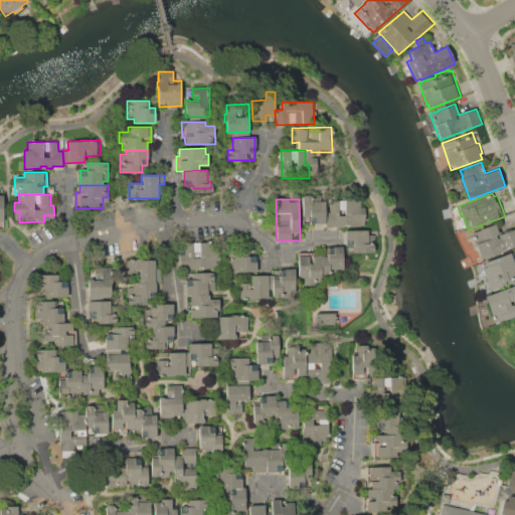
[(325,212),(330,211),(330,200),(361,200),(361,206),(366,206),(367,226),(326,227),(326,223),(325,212)]
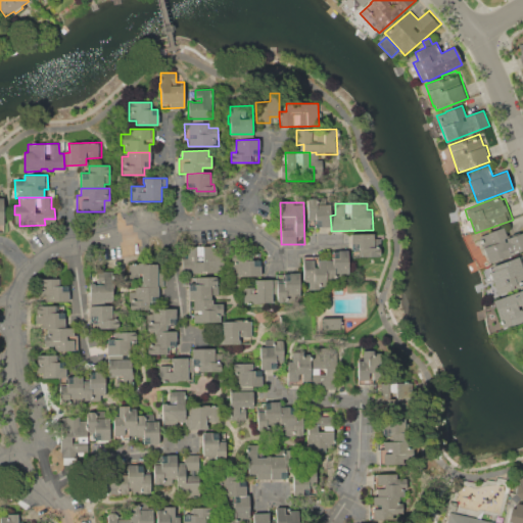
[(307,204),(330,204),(330,216),(331,227),(315,227),(315,220),(307,220),(307,204)]
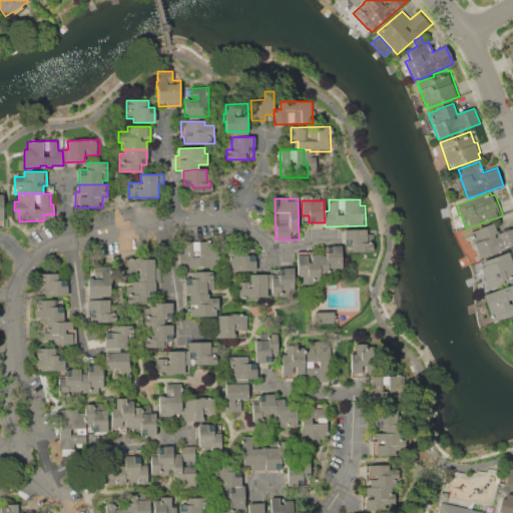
[(512,244),(479,258),(469,232),(479,228),(478,227),(493,222),(498,233),(512,227),(512,244)]
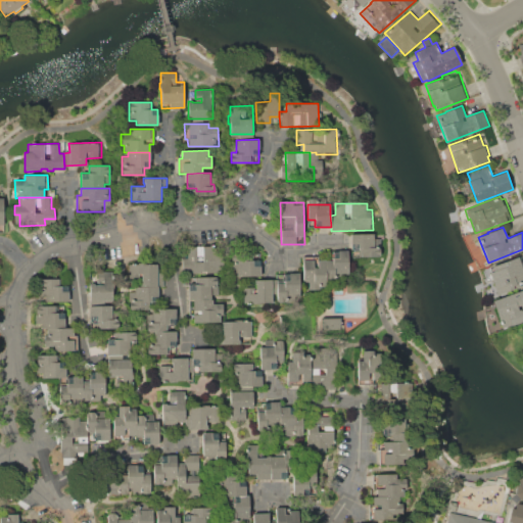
[(350,234),(375,234),(375,238),(380,238),(381,255),(351,256),(350,234)]
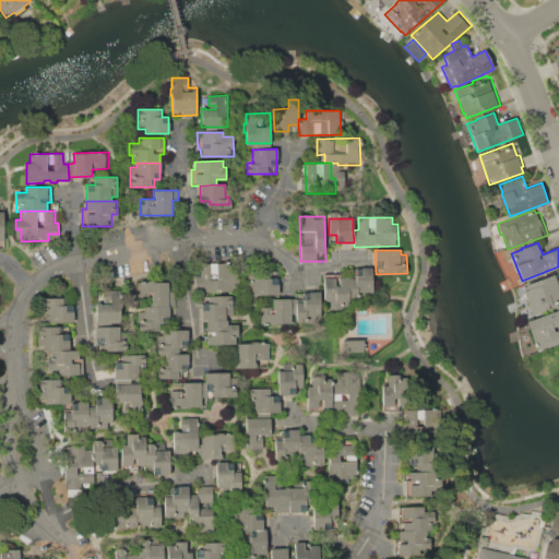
[(195,292),(195,276),(200,276),(200,263),(238,263),(238,292),(195,292)]
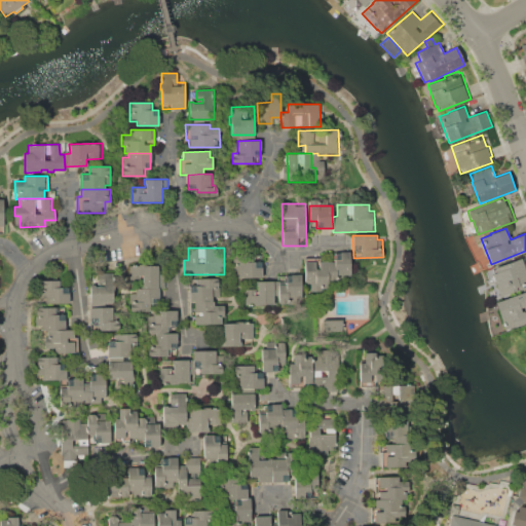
[(349,252),(350,275),(338,276),(338,279),(328,279),(328,262),(334,261),(334,253),(349,252)]
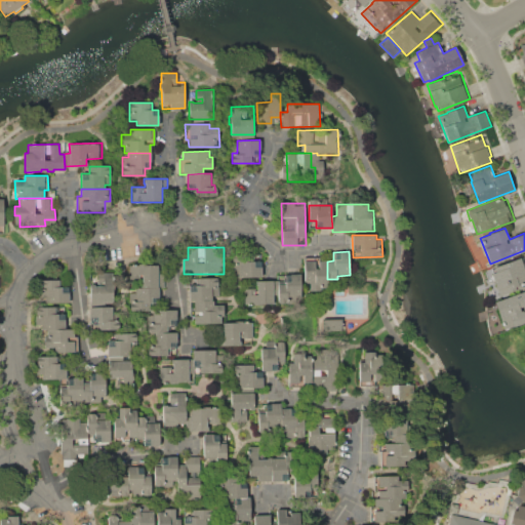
[(259,253),(260,277),(239,277),(239,273),(232,273),(232,257),(239,257),(239,254),(259,253)]
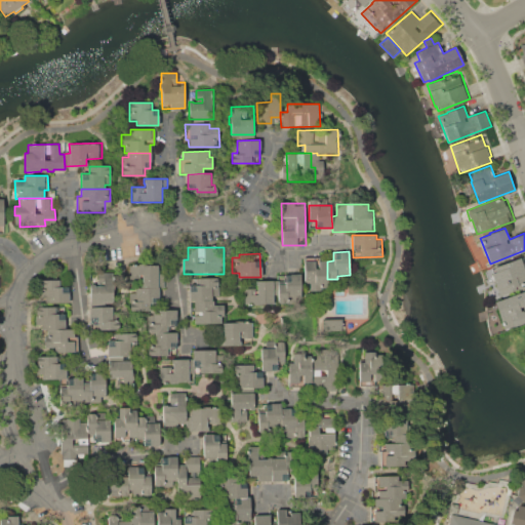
[(491,268),(524,255),(524,257),(524,286),(499,296),(491,274),(493,273),(491,268)]
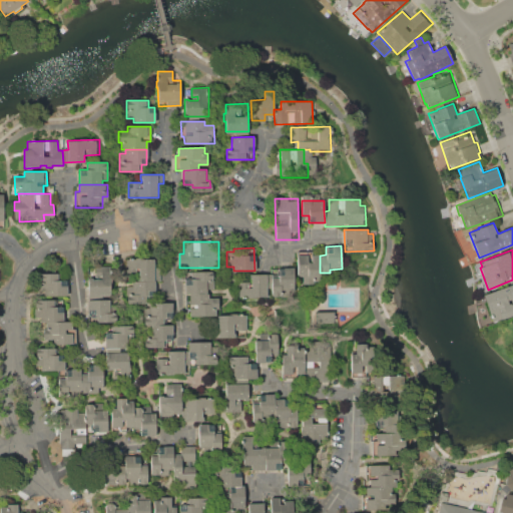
[(320,273),(321,284),(303,285),(303,274),(298,275),(298,251),(314,251),(314,255),(320,255),(320,273)]
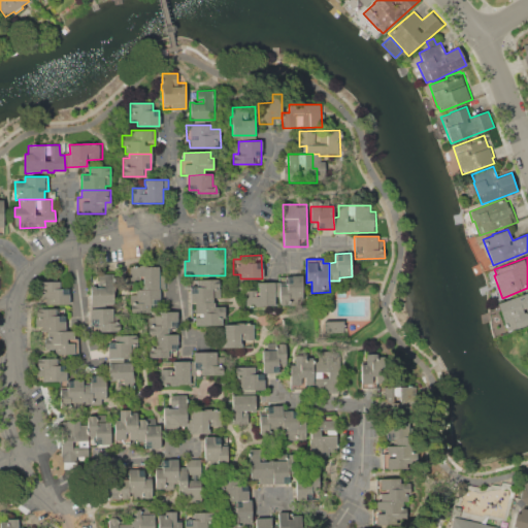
[(129,266),(159,266),(159,274),(165,274),(165,289),(159,289),(137,290),(130,290),(129,266)]
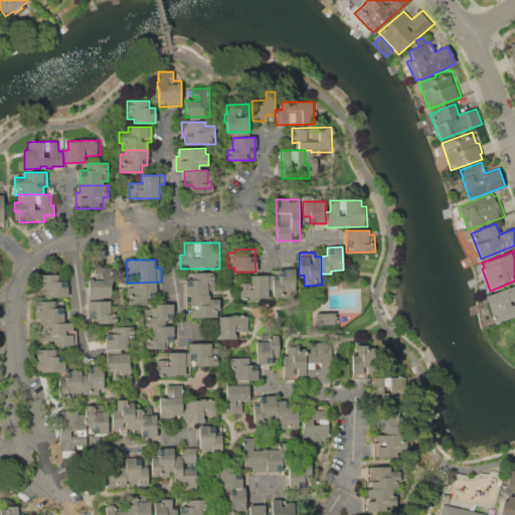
[(89,297),(89,279),(94,279),(94,281),(96,281),(96,267),(111,267),(112,296),(89,297)]
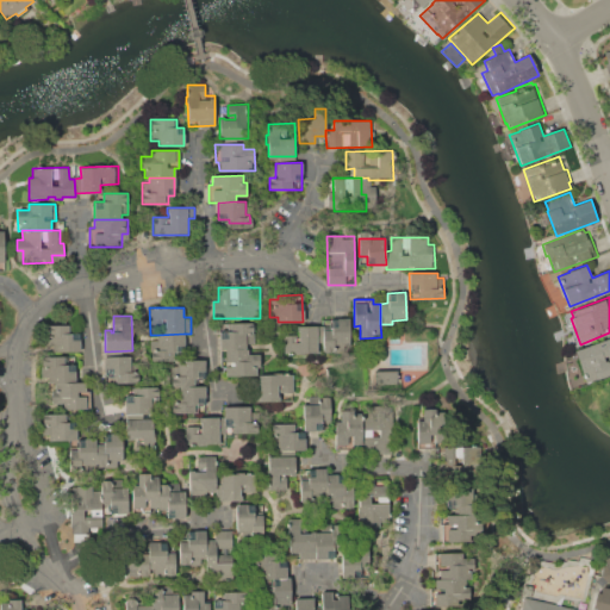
[(323,319),(349,318),(350,353),(323,353),(323,325),(323,319)]
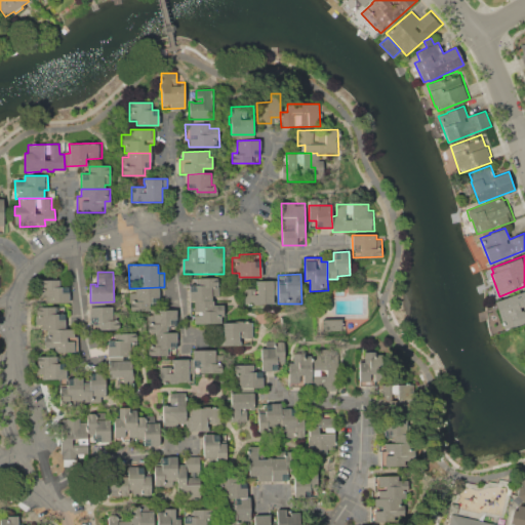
[(189,300),(189,285),(196,285),(196,278),(219,277),(219,295),(212,295),(212,300),(190,300),(189,300)]
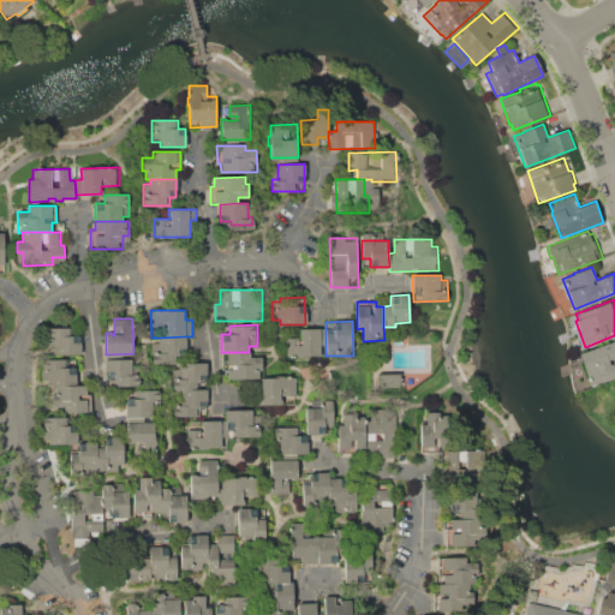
[(54,354),(54,348),(47,348),(47,328),(71,328),(71,336),(81,336),(81,354),(54,354)]
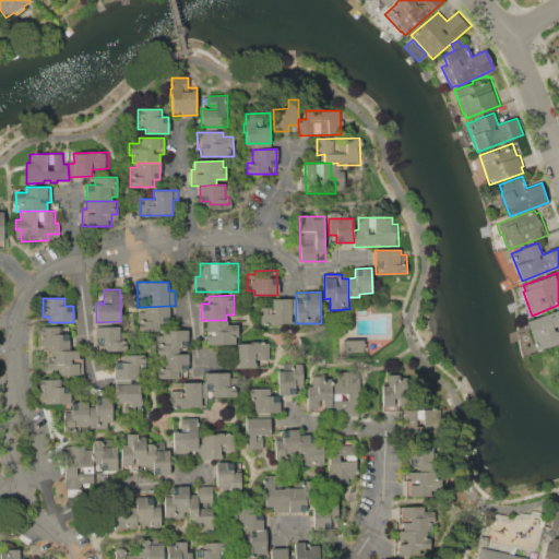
[(296,298),(296,323),(261,324),(260,307),(273,307),(273,299),(296,298)]
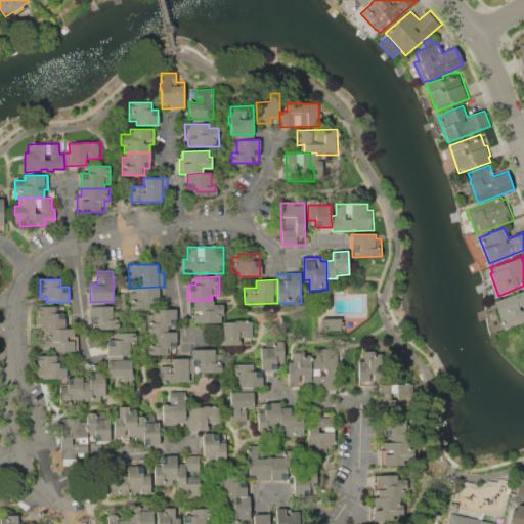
[(136,288),(158,287),(159,303),(150,304),(150,310),(130,310),(130,292),(136,292),(136,288)]
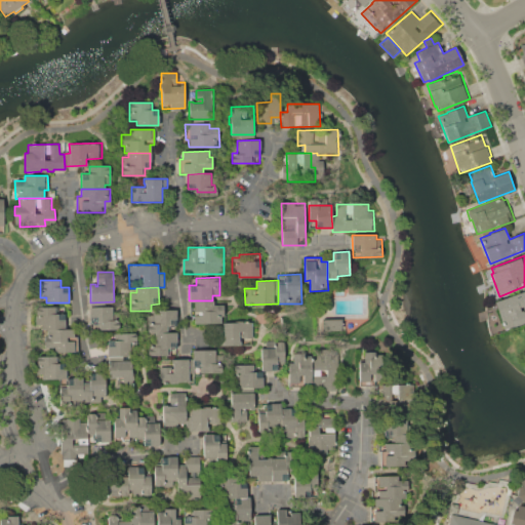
[(494,303),(524,290),(524,309),(523,310),(524,315),(524,321),(505,330),(494,303)]
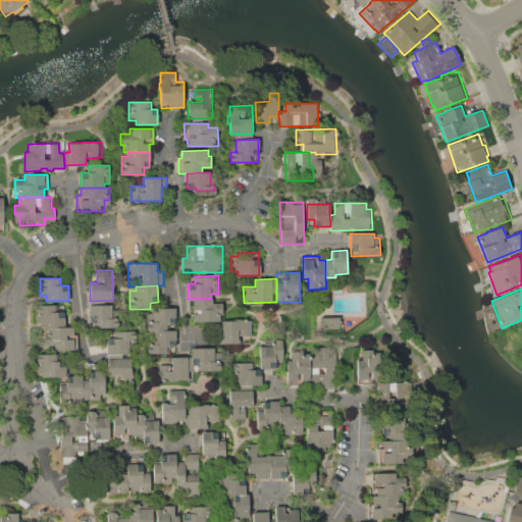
[(189,299),(211,299),(213,299),(213,303),(222,303),(222,314),(219,314),(219,321),(193,321),(193,314),(189,314),(189,299)]
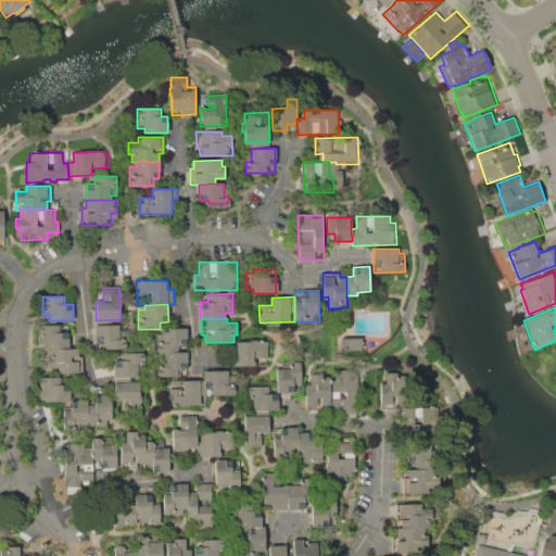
[(38,325),(68,325),(68,349),(50,349),(45,349),(45,344),(38,344),(38,325)]
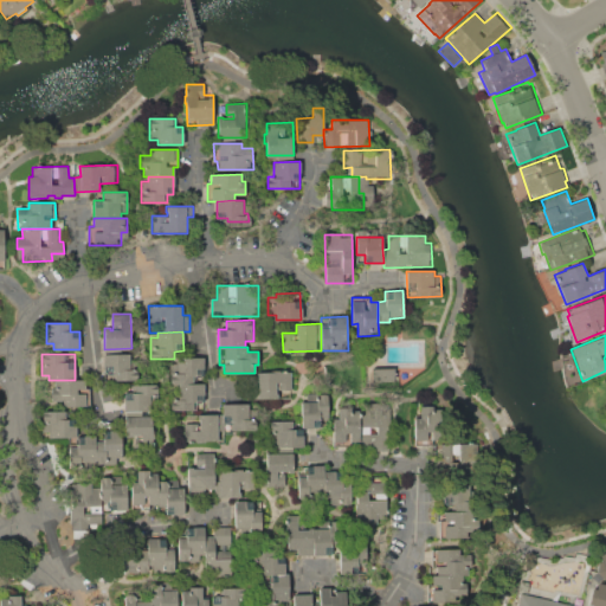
[(104,354),(137,354),(137,380),(104,381),(104,354)]
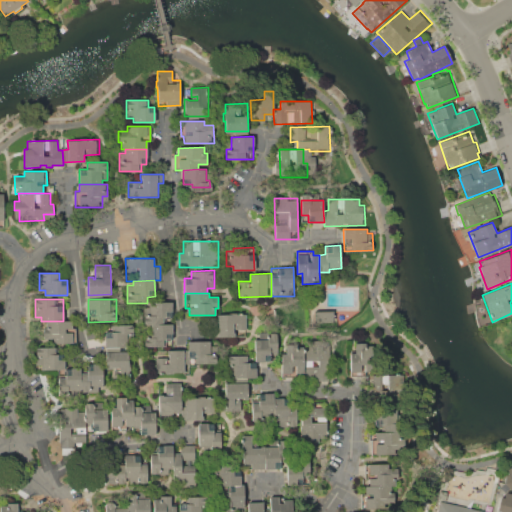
[(144,307),(150,307),(150,302),(172,302),(172,324),(150,324),(144,324),(144,307)]
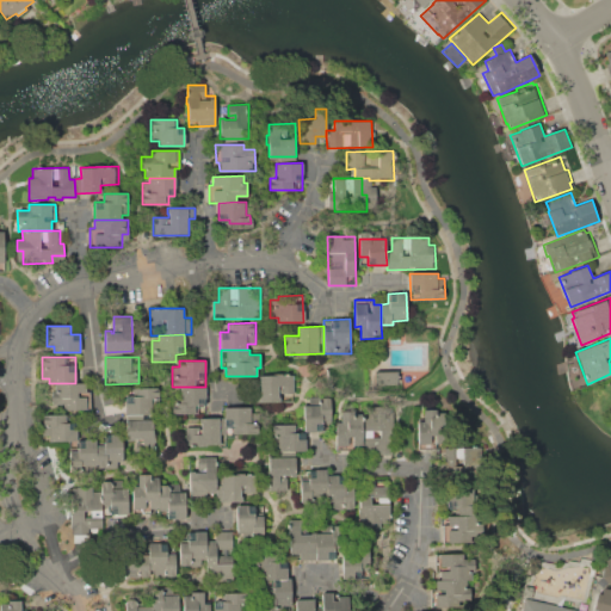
[(259,375),(275,375),(275,374),(289,372),(289,375),(292,375),(292,394),(281,394),(281,402),(260,402),(259,375)]
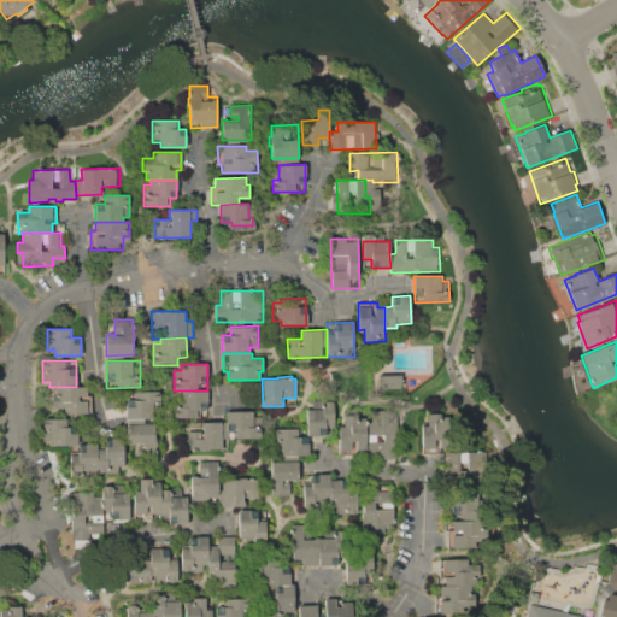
[(56,387),(76,387),(92,387),(92,413),(64,415),(64,407),(52,407),(52,394),(56,394),(56,387)]
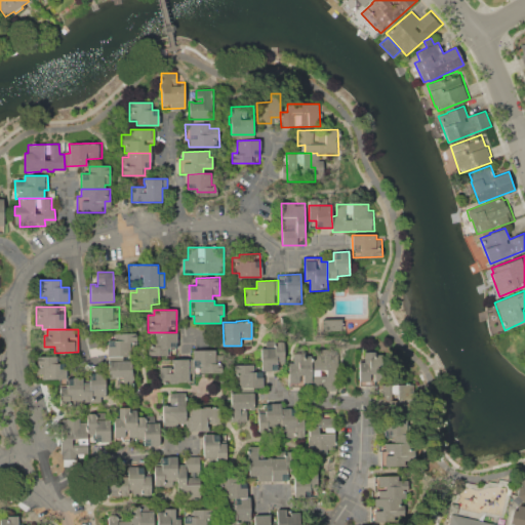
[(154,332),(176,332),(176,350),(170,350),(170,356),(149,357),(149,346),(154,346),(154,332)]
